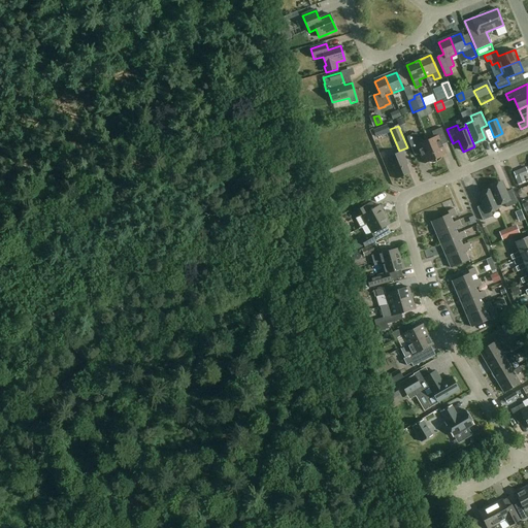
[(427,140),(436,163),(438,162),(439,161),(440,160),(441,159),(441,158),(442,157),(446,156),(441,145),(448,142),(441,128),(432,132),(434,137),(427,140)]
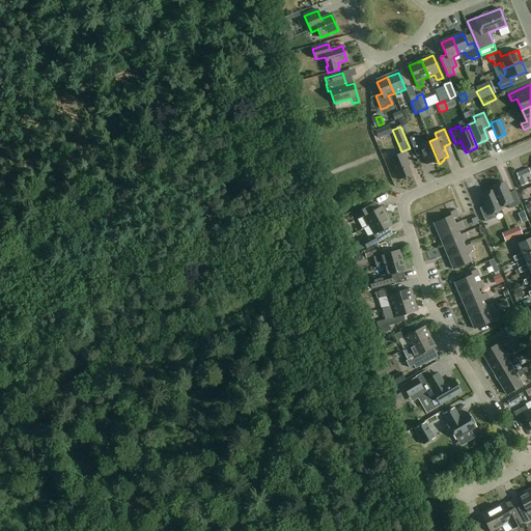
[(378,140),(391,137),(390,130),(375,133),(378,140)]
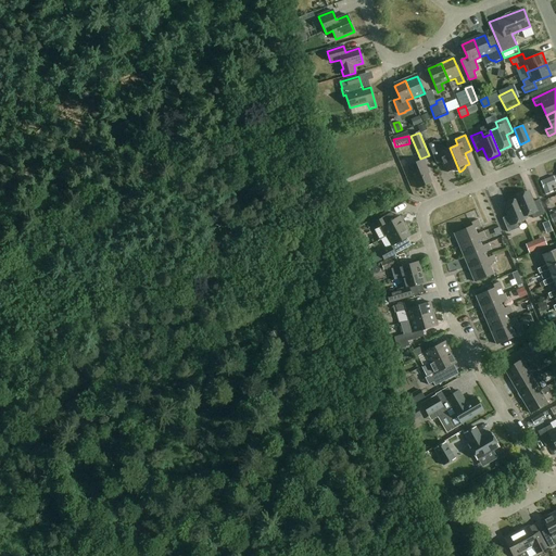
[(457,172),(459,172),(450,148),(443,151),(439,140),(428,144),(437,165),(443,162),(447,173),(451,172),(452,172),(453,172),(455,172),(457,172)]
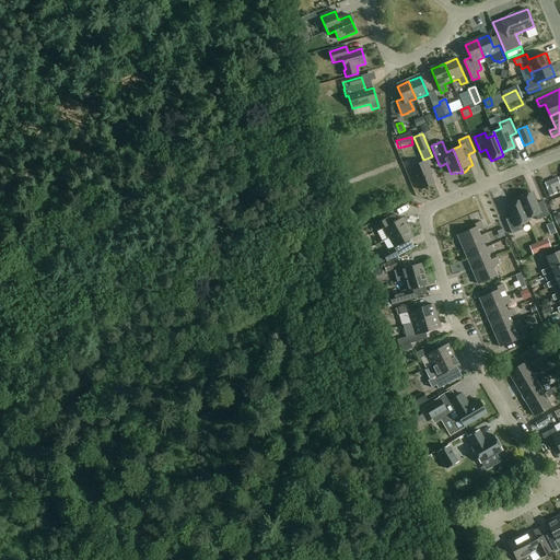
[(430,171),(427,161),(410,167),(420,190),(434,184),(429,171),(430,171)]
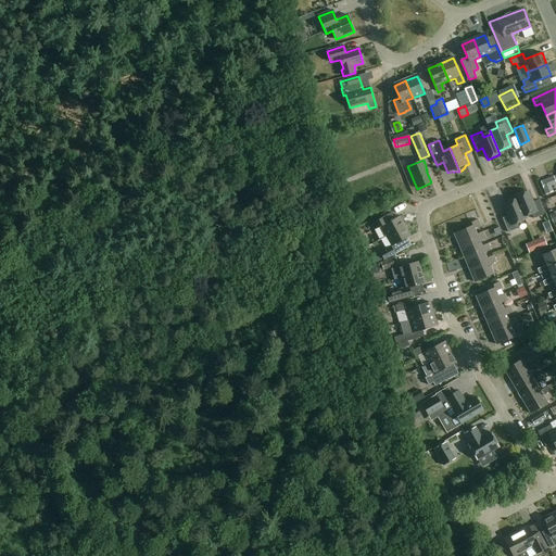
[(555,184),(555,181),(554,176),(541,181),(545,194),(553,191),(551,186),(555,184)]
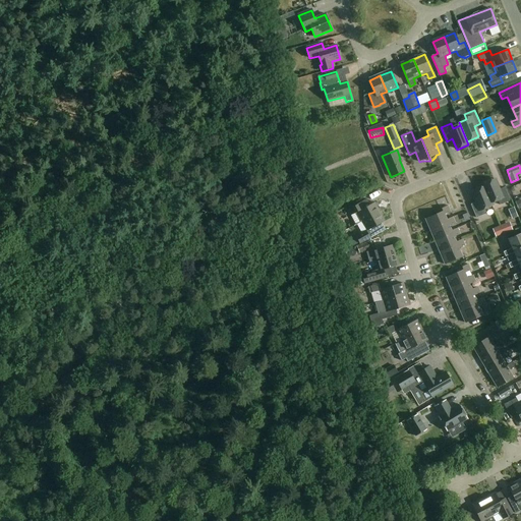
[(494,179),(482,184),(491,207),(493,207),(490,204),(498,200),(500,206),(510,201),(505,187),(499,190),(494,179)]
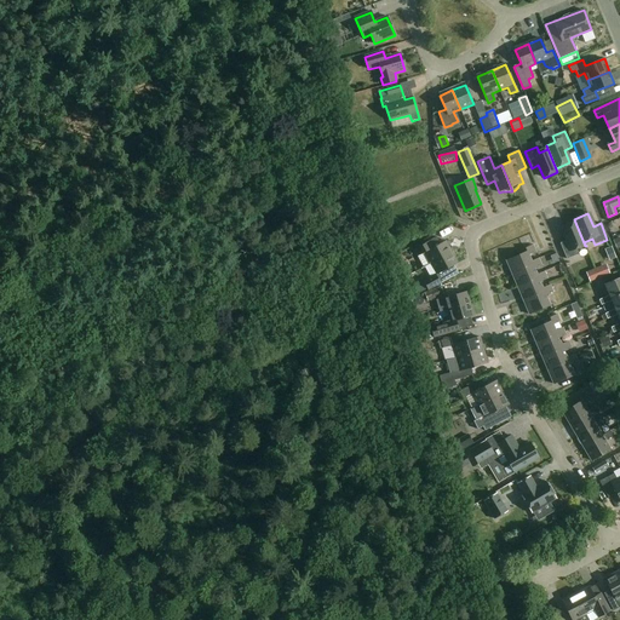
[(585,246),(574,219),(575,223),(562,228),(567,241),(561,244),(567,259),(579,254),(577,250),(585,246)]
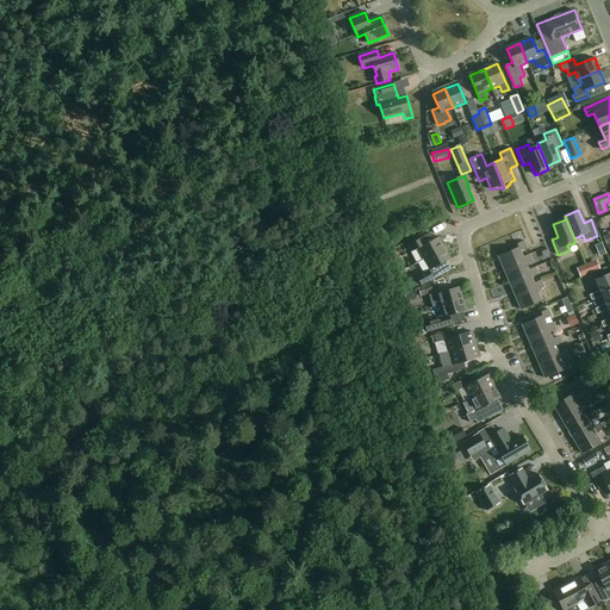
[(418,249),(424,260),(444,248),(439,237),(434,241),(430,234),(408,246),(411,253),(418,249)]
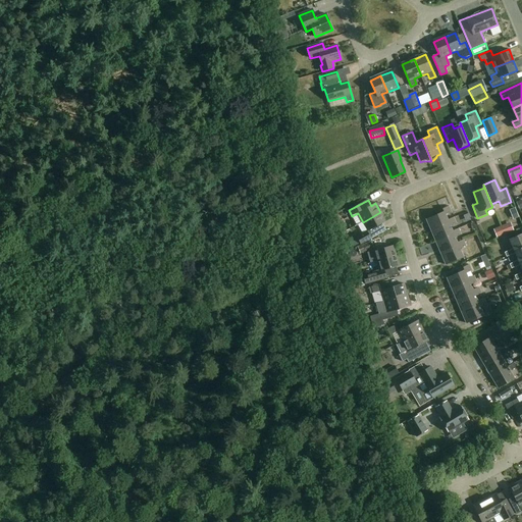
[(449,223),(448,220),(446,215),(452,213),(449,206),(441,209),(444,212),(426,219),(431,231),(449,223)]
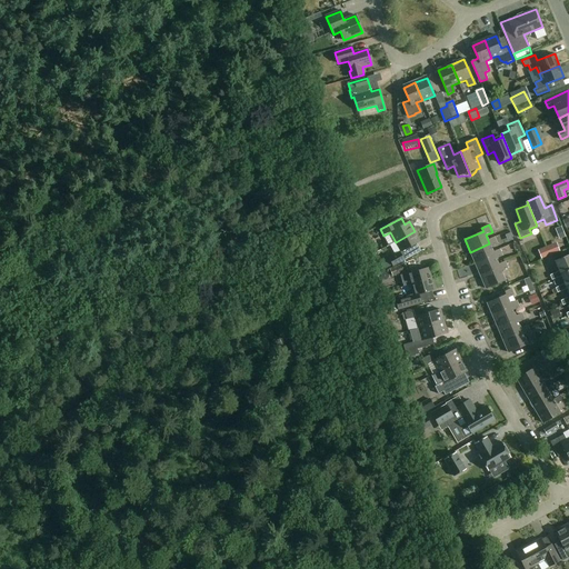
[(420,242),(415,231),(396,242),(401,252),(389,259),(393,267),(410,257),(407,250),(420,242)]
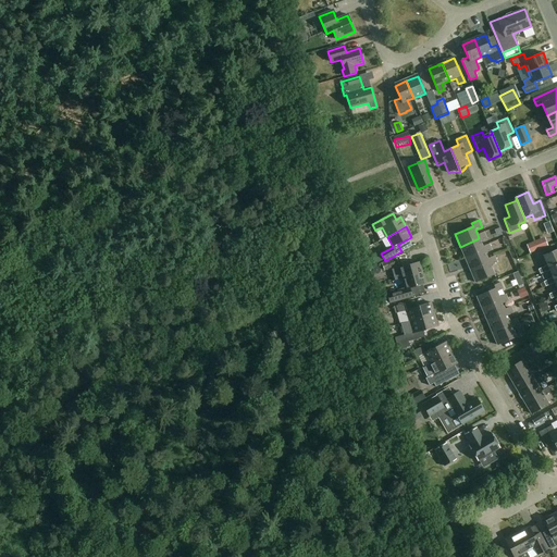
[(364,236),(360,229),(349,235),(355,243),(364,236)]
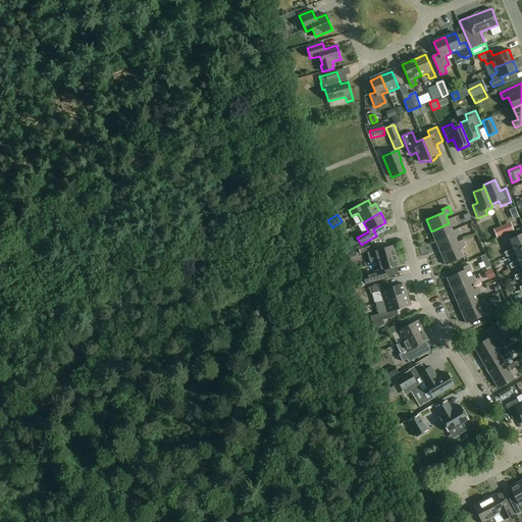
[(469,221),(467,214),(461,217),(464,224),(469,221)]
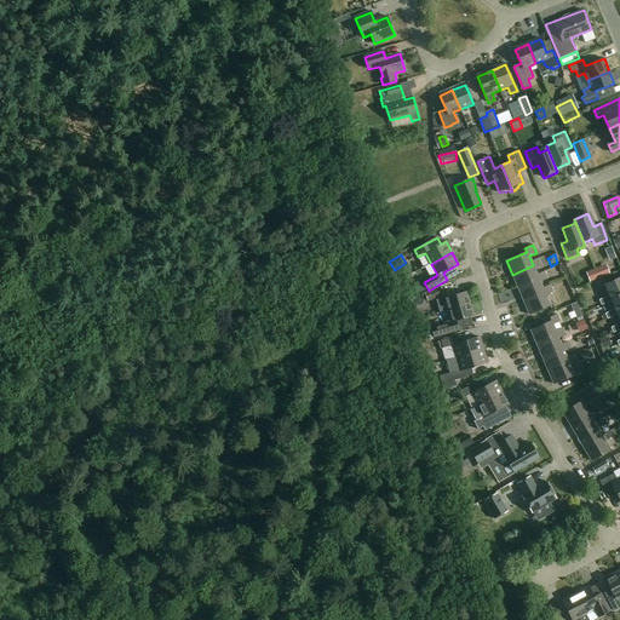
[(533,265),(512,275),(518,288),(539,279),(537,275),(534,269),(541,267),(539,259),(532,262),(533,265)]
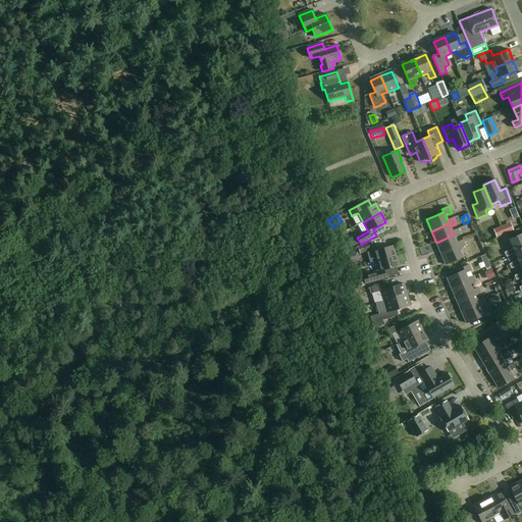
[(462,238),(473,233),(472,227),(460,231),(462,238)]
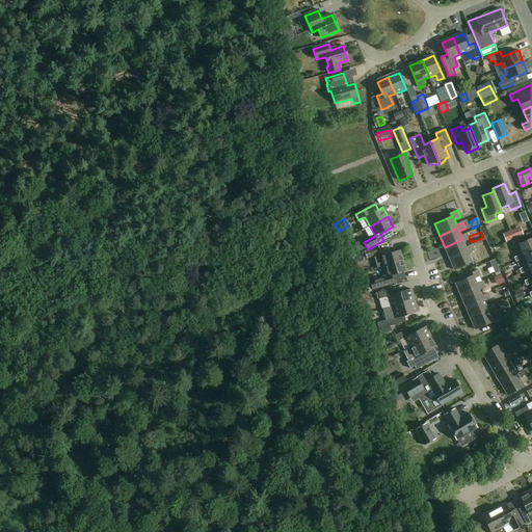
[(503,238),(505,246),(522,241),(520,233),(503,238)]
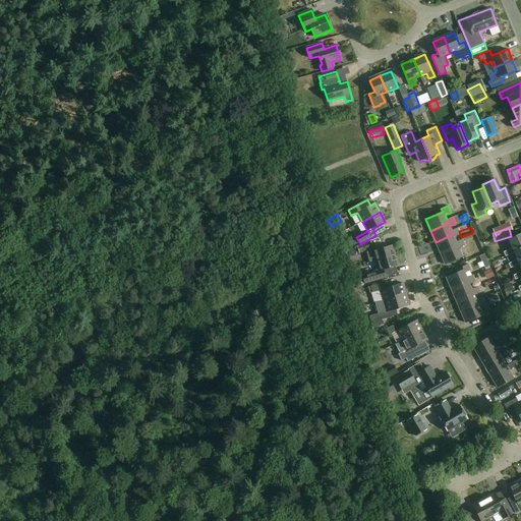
[(453,234),(436,242),(440,253),(458,246),(456,242),(454,237),(460,235),(457,229),(451,231),(453,234)]
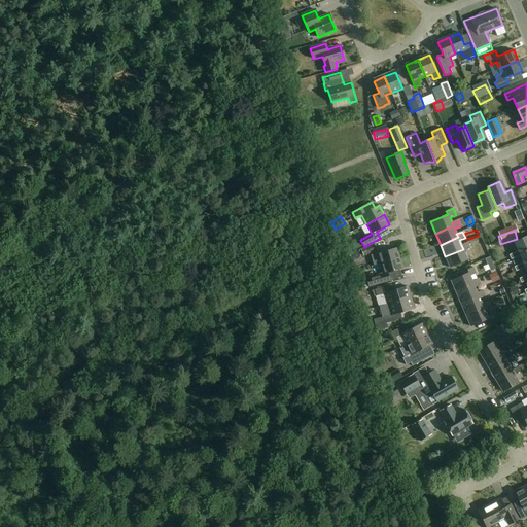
[(519,254),(526,250),(526,236),(514,242),(518,252),(510,255),(512,259),(520,256),(519,254)]
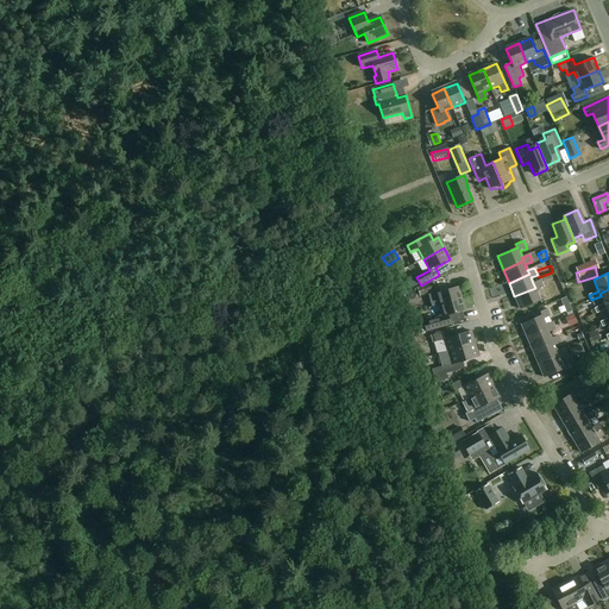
[(420,284),(415,277),(408,282),(413,288),(420,284)]
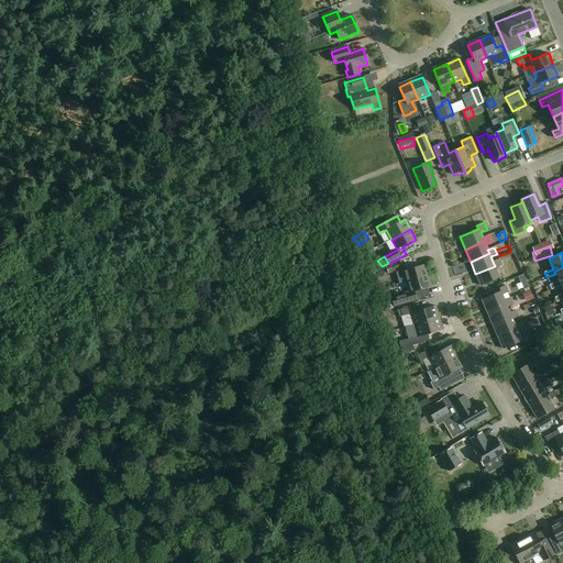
[(404,267),(400,260),(386,266),(389,273),(404,267)]
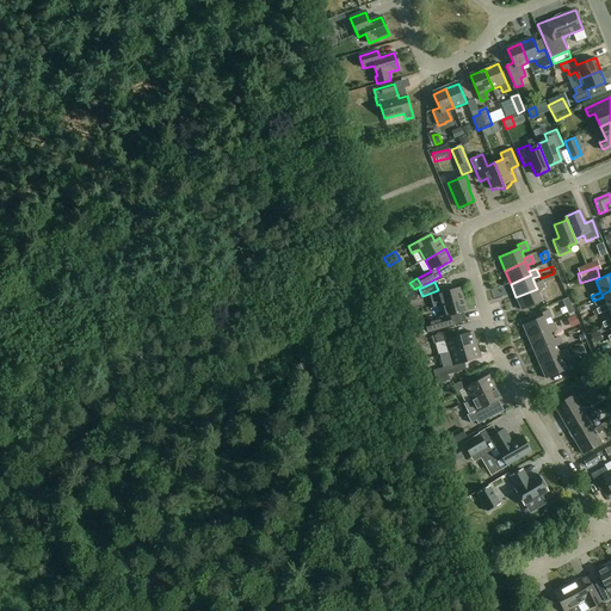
[(542,282),(535,284),(537,289),(516,297),(522,310),(543,302),(538,291),(545,289),(542,282)]
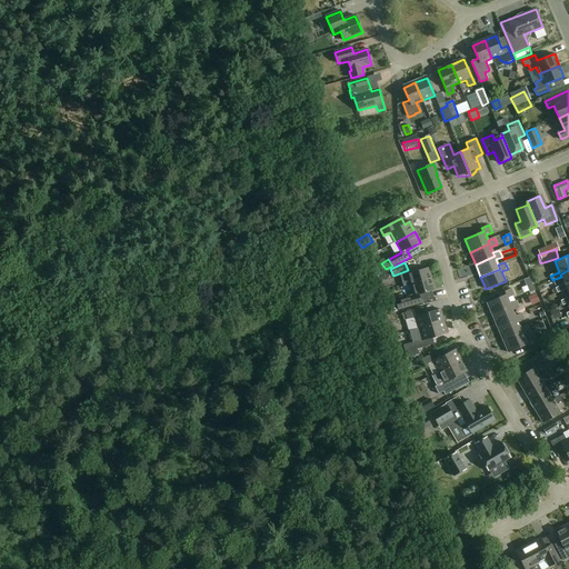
[(408,273),(410,285),(431,279),(429,268),(408,273)]
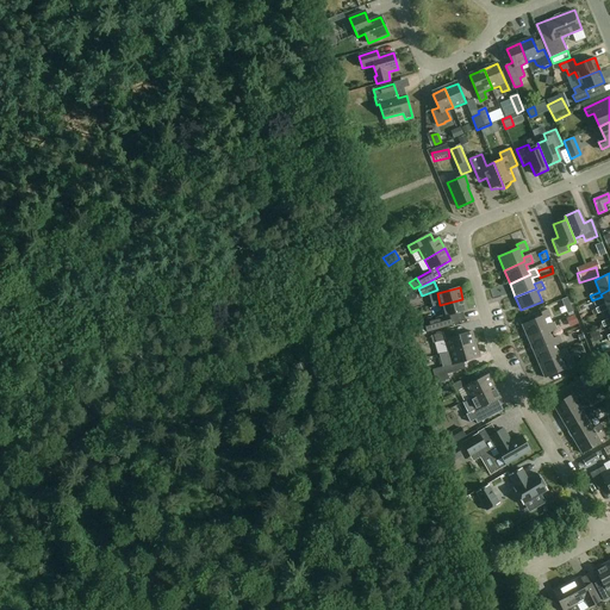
[(609,306),(609,290),(601,294),(602,297),(605,305),(596,310),(598,315),(608,310),(607,307),(609,306)]
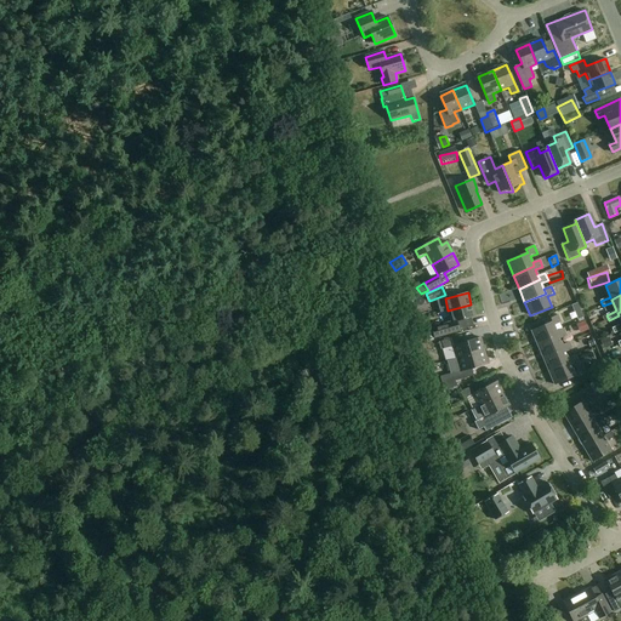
[(432,329),(434,339),(460,331),(457,322),(474,317),(471,305),(448,311),(451,324),(432,329)]
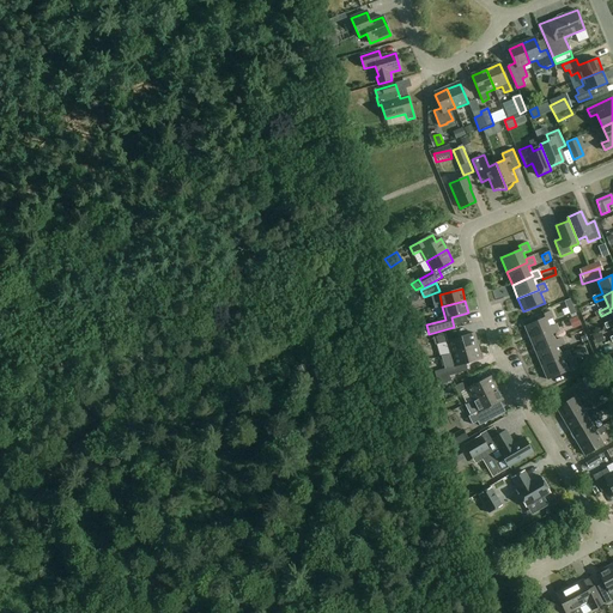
[(551,332),(550,327),(547,322),(554,319),(551,311),(544,315),(545,317),(525,327),(530,340),(551,332)]
